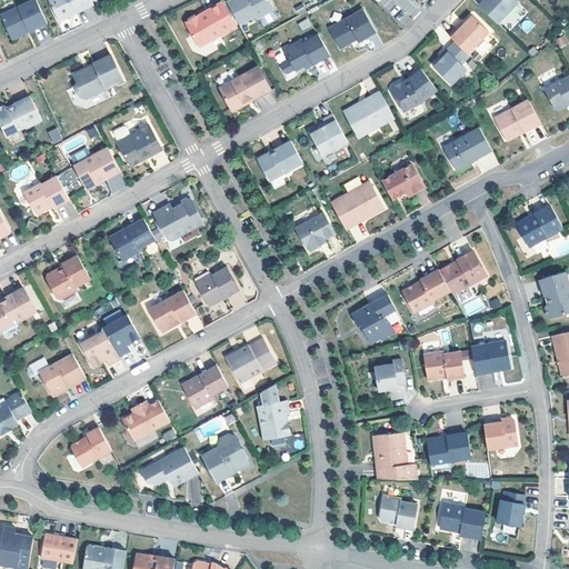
[(25,29),(26,31),(43,23),(32,0),(28,0),(0,13),(0,20),(9,39),(18,35),(19,31),(25,29)]
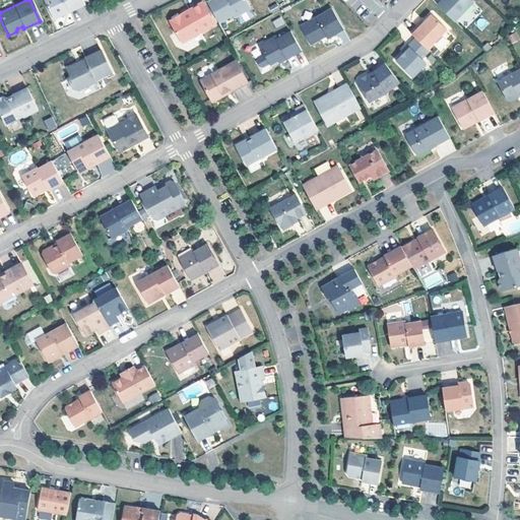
[(66,12),(86,3),(84,0),(41,0),(49,16),(65,9),(66,12)]
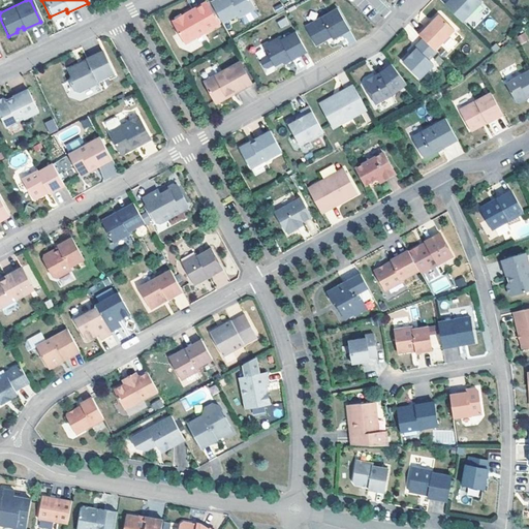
[(215,0),(209,4),(220,24),(236,16),(237,19),(253,10),(247,0),(215,0)]
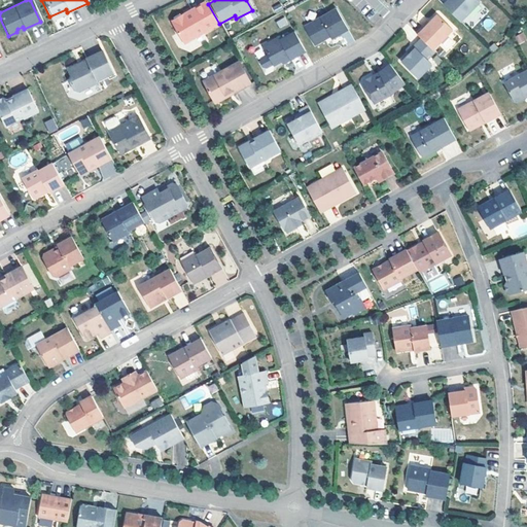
[(481,0),(449,0),(447,3),(463,20),(482,0),(481,0)]
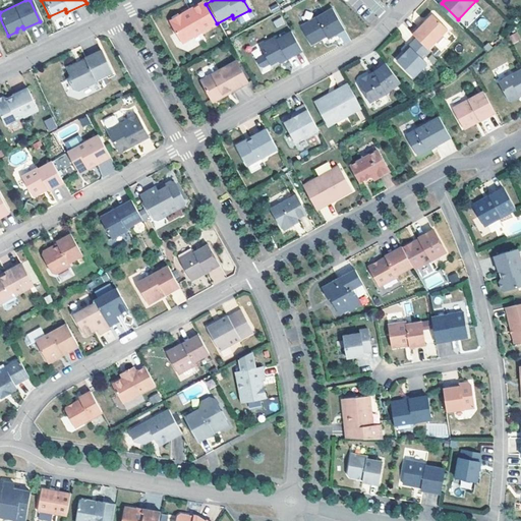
[(201,3),(167,21),(179,44),(213,26),(201,3)]
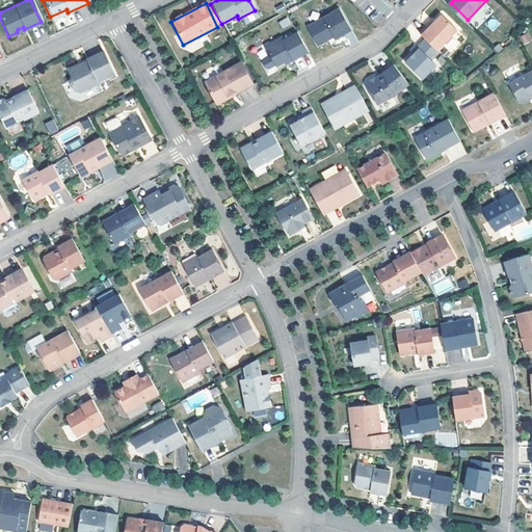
[(68,12),(67,9),(50,17),(51,20),(68,12)]
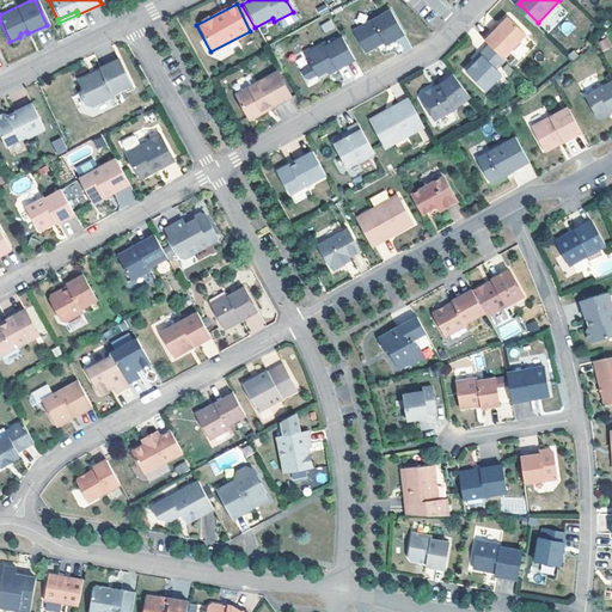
[(386,12),(350,34),(362,55),(380,46),(383,48),(401,37),(386,12)]
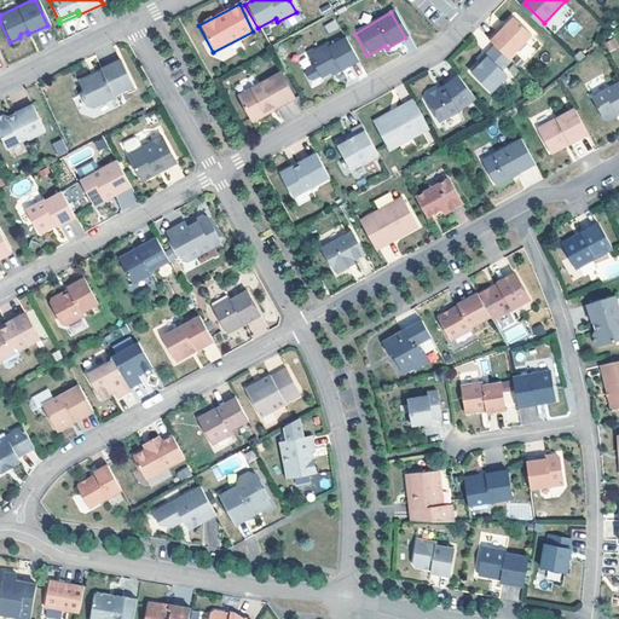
[(499,29),(492,36),(498,42),(512,56),(534,33),(518,15),(507,25),(502,32),(499,29)]
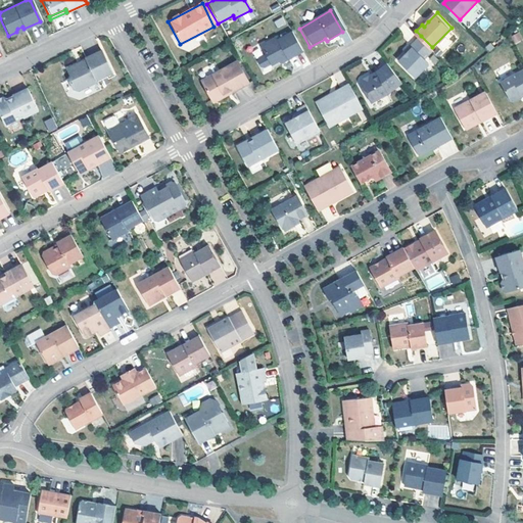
[(277,28),(285,25),(282,17),(274,21),(277,28)]
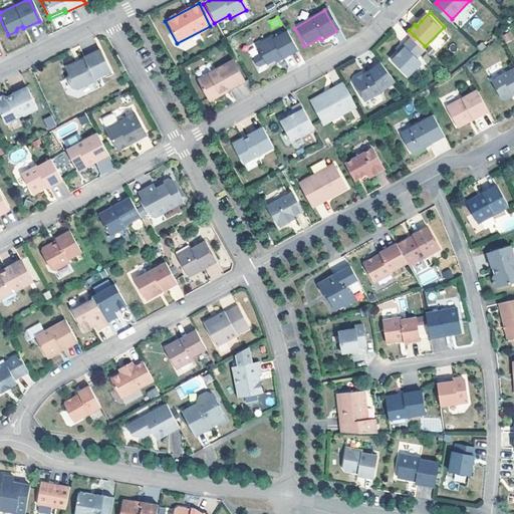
[(295,51),(285,32),(271,39),(270,37),(254,45),(259,54),(252,57),(251,61),(253,65),(257,66),(263,62),(264,64),(272,60),(279,56),(280,59),(295,51)]
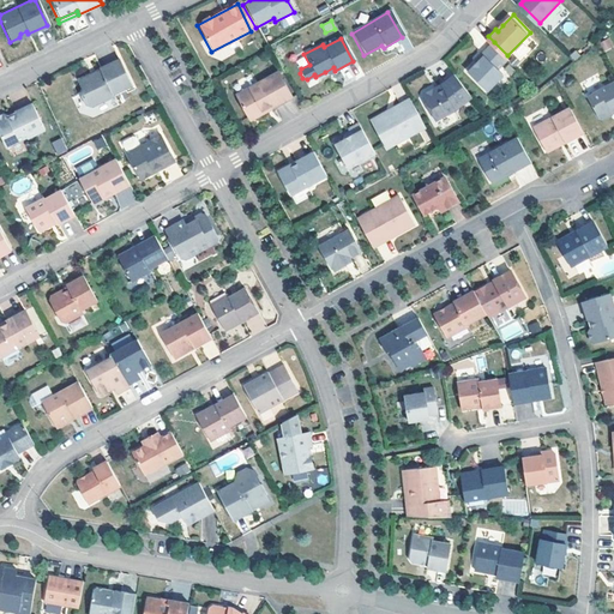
[(605,50),(613,46),(609,38),(600,43),(605,50)]
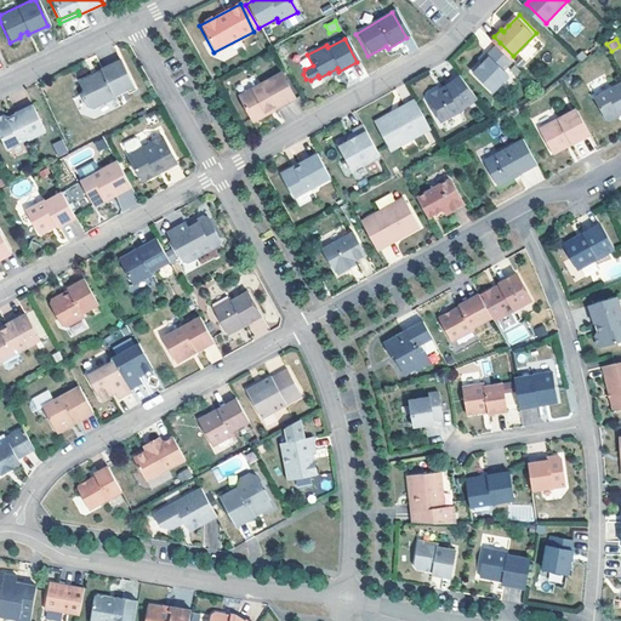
[(516,58),(500,43),(489,53),(491,56),(485,62),(477,70),(495,90),(512,73),(506,67),(516,58)]
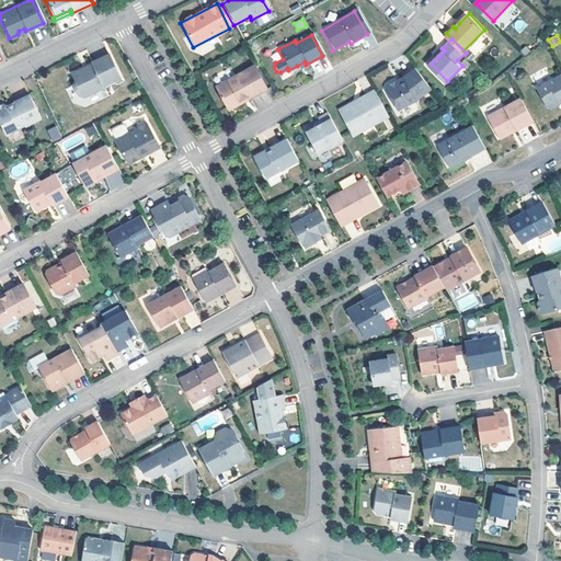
[(469,48),(474,55),(485,46),(479,39),(469,48)]
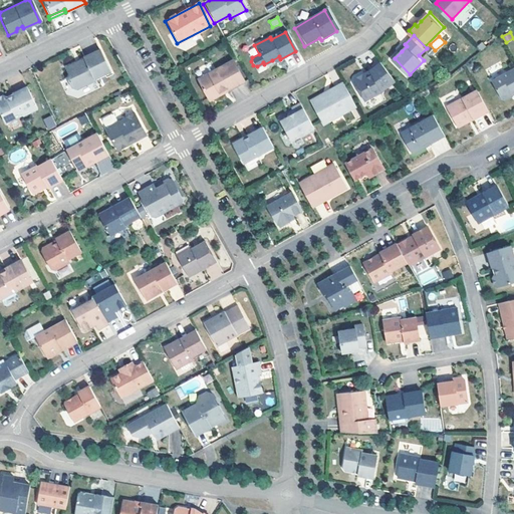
[(247,50),(251,57),(258,53),(255,46),(247,50)]
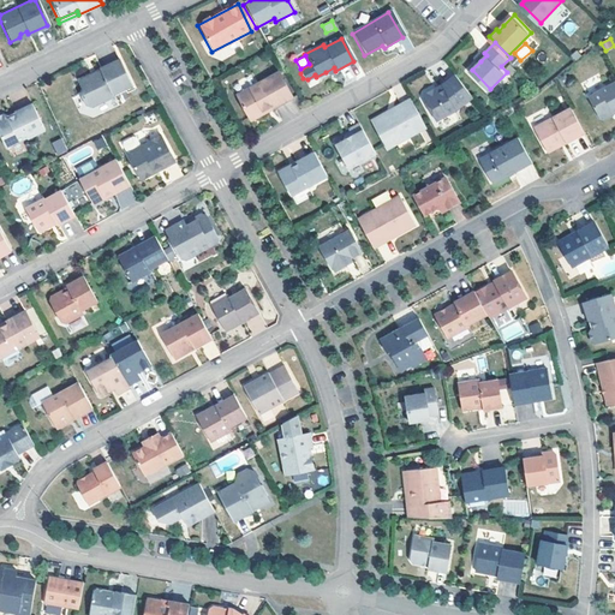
[(81,91),(78,96),(83,106),(89,108),(112,97),(111,95),(129,87),(115,61),(97,70),(99,72),(93,75),(94,77),(89,78),(85,78),(76,82),(81,91)]
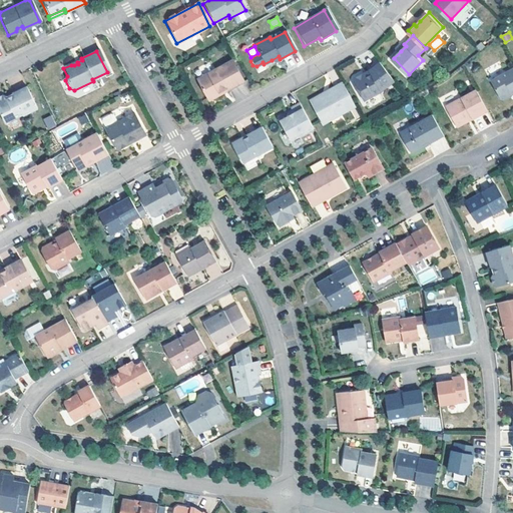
[(203,100),(238,81),(242,79),(230,57),(218,64),(192,78),(203,100)]
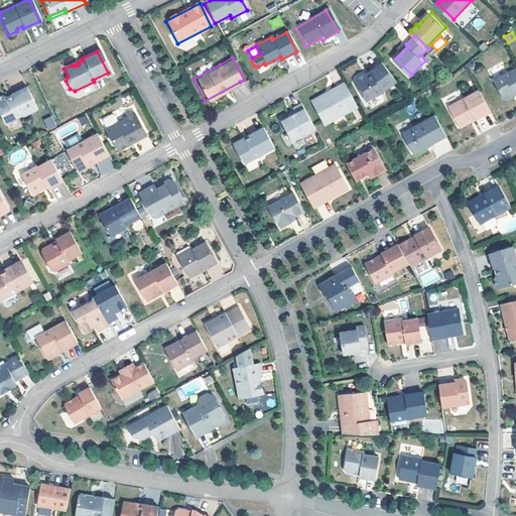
[(396,81),(383,60),(372,69),(373,71),(367,73),(366,71),(357,75),(356,78),(364,98),(382,91),(396,81)]
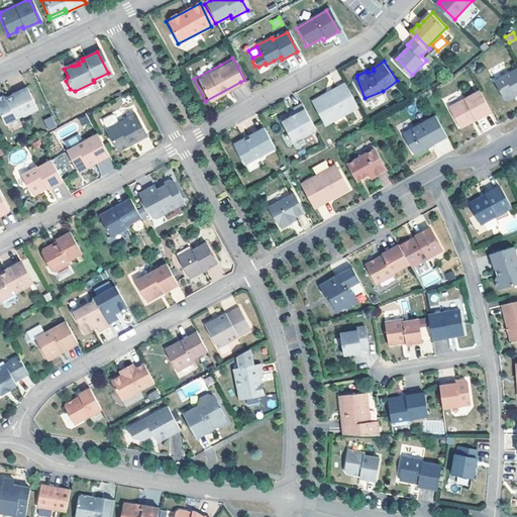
[(516,67),(491,81),(501,99),(505,100),(512,97),(512,93),(516,90),(516,67)]
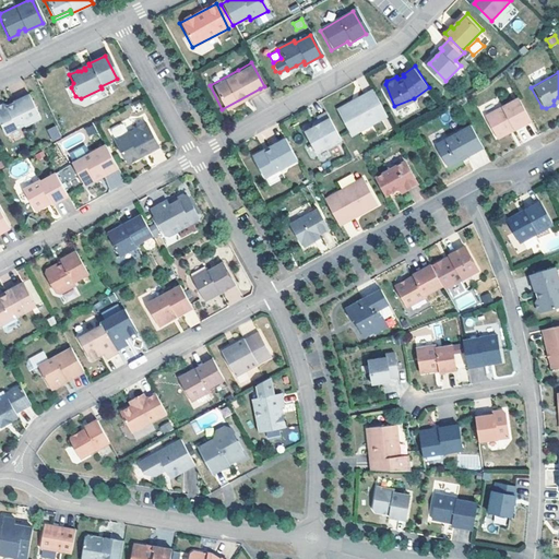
[(351,138),(387,117),(371,91),(363,96),(364,99),(347,108),(345,106),(336,111),(351,138)]
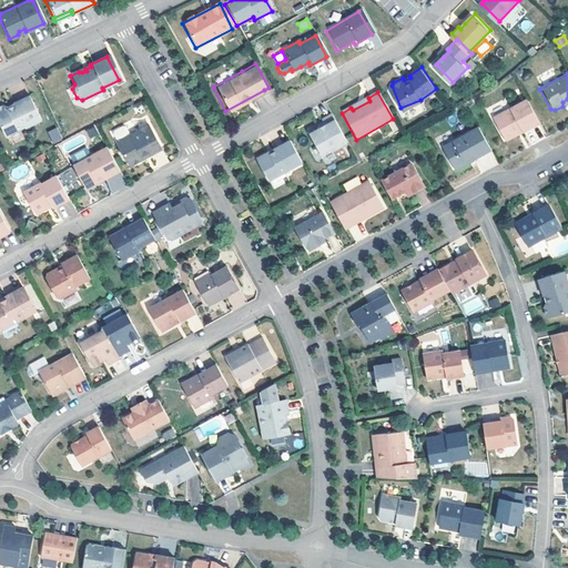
[(0,132),(1,135),(20,127),(21,127),(37,120),(27,97),(10,103),(11,107),(3,110),(2,107),(0,105),(0,132)]
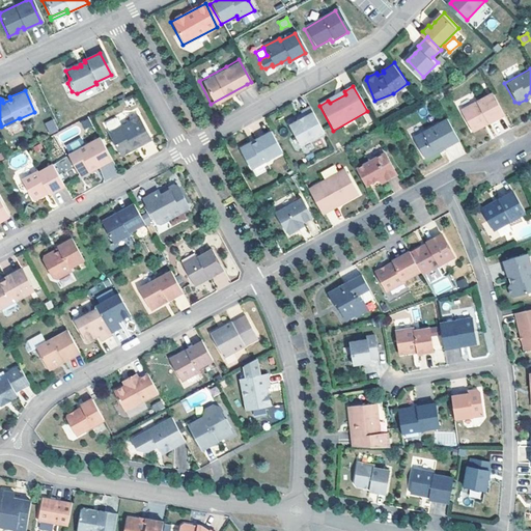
[(344,91),(328,101),(330,103),(345,94),(344,91)]
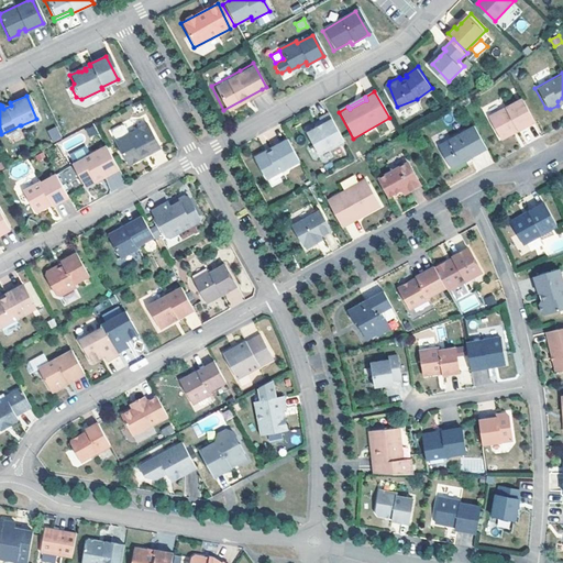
[(486,118),(497,138),(512,129),(515,132),(531,123),(518,99),(486,118)]
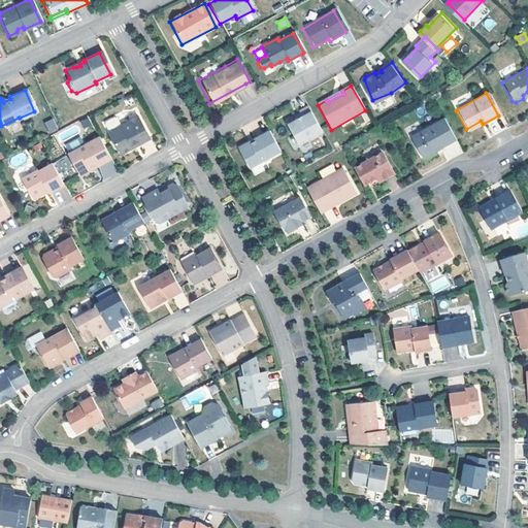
[(297,147),(315,138),(321,134),(306,108),(298,113),(299,116),(301,119),(295,122),(295,123),(286,127),(297,147)]
